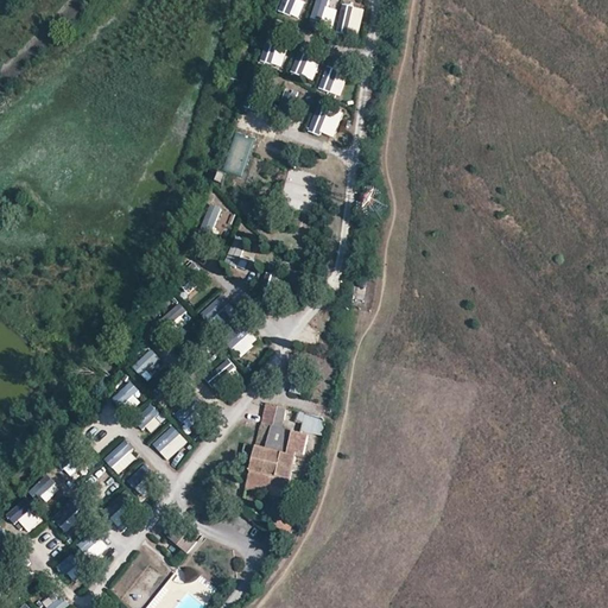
[(283,0),(279,11),(298,18),(305,0),(283,0)]
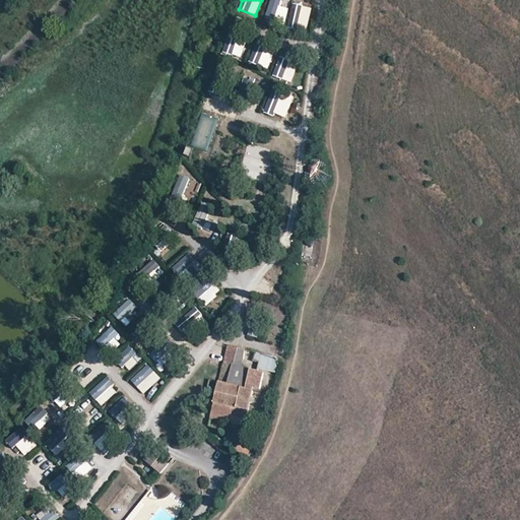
[(270,0),(265,17),(274,20),(281,0),(270,0)]
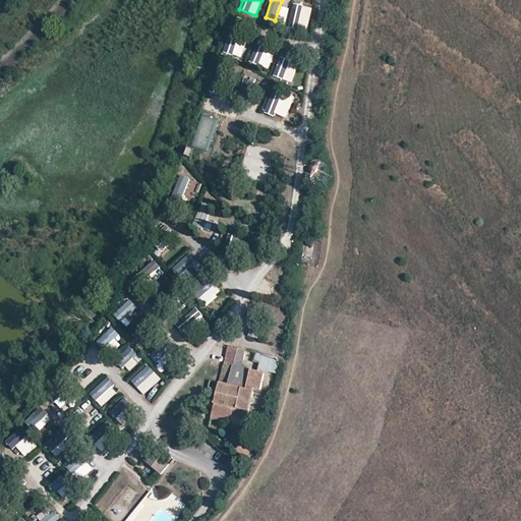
[(289,27),(309,30),(311,5),(292,3),(289,27)]
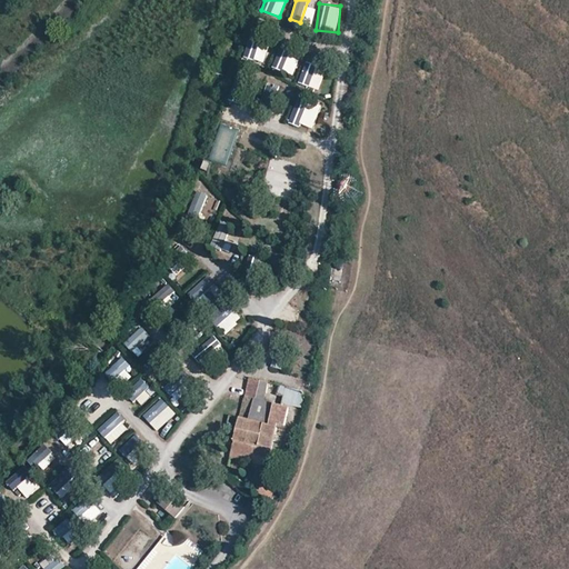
[(243,56),(263,63),(269,48),(249,41),(243,56)]
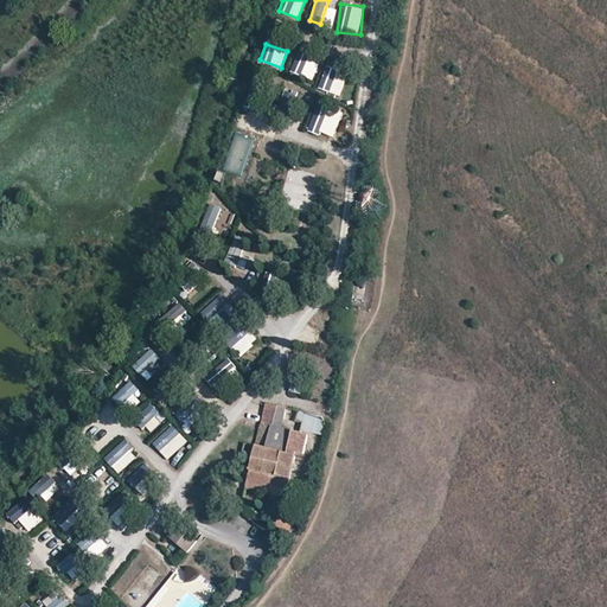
[(301,49),(292,69),(304,74),(312,55),(301,49)]
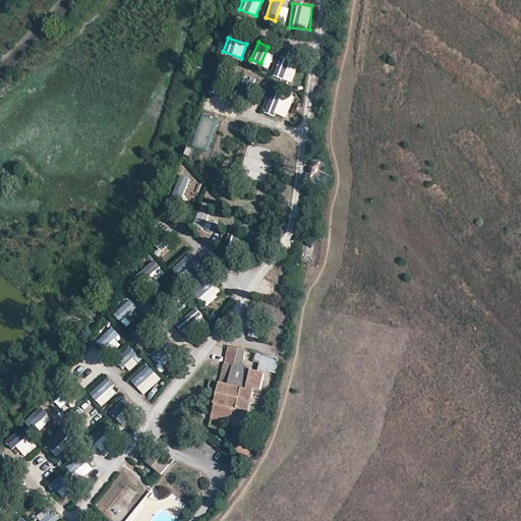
[(280,56),(273,75),(292,82),(299,63),(280,56)]
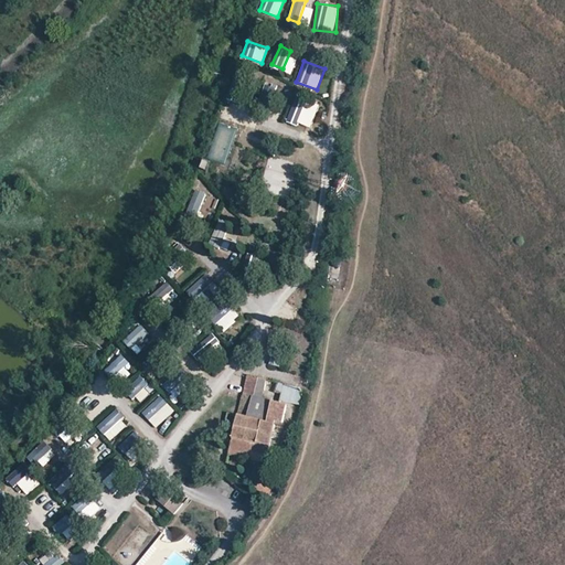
[(232,98),(241,102),(244,92),(245,92),(249,81),(240,77),(232,98)]
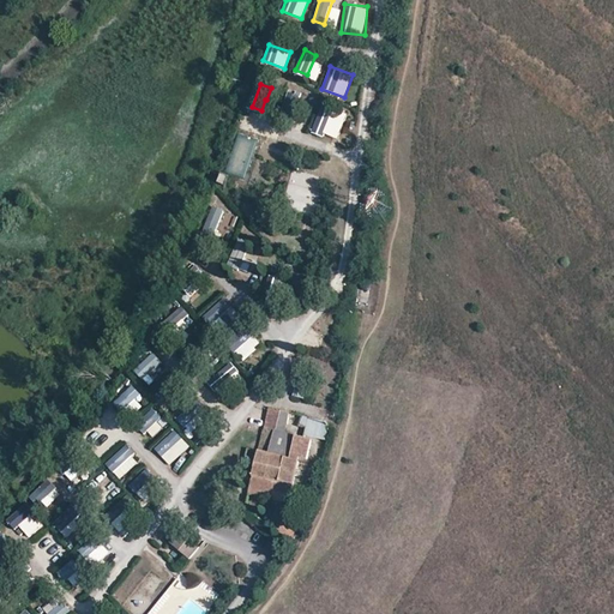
[(319,107),(313,132),(339,139),(347,114),(319,107)]
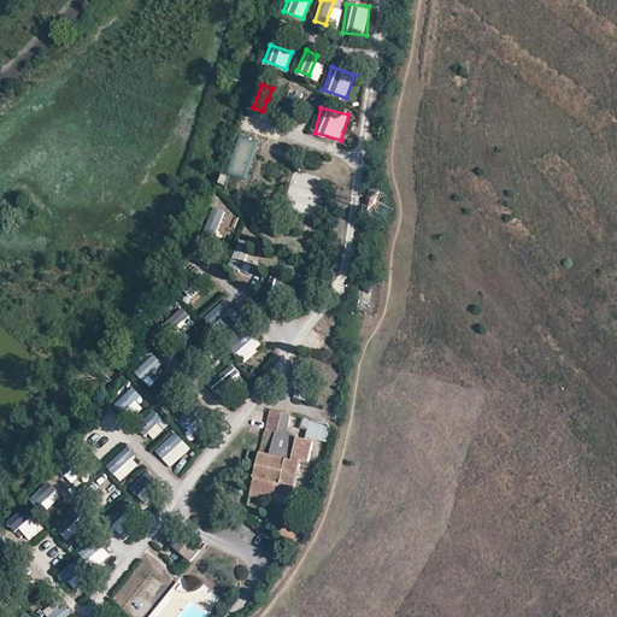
[(216,206),(205,230),(216,235),(227,212),(216,206)]
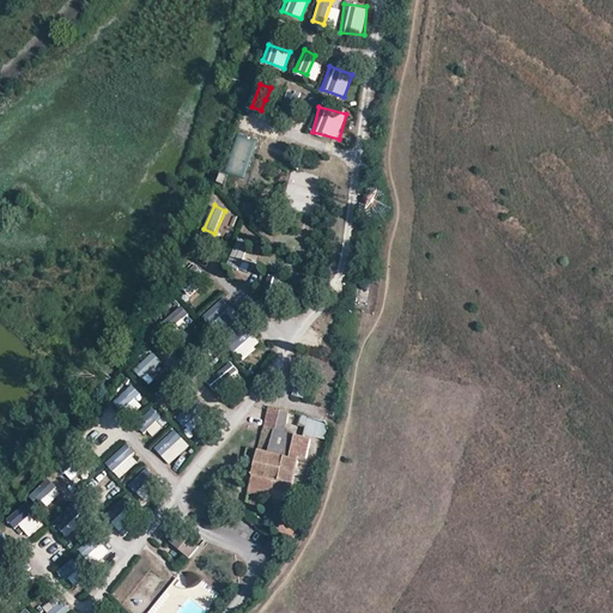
[(238,271),(248,248),(236,243),(226,266),(238,271)]
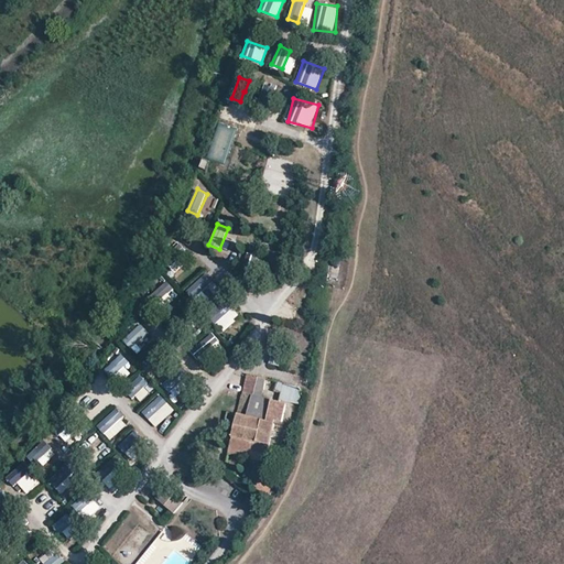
[(170,267),(175,273),(182,267),(176,260),(170,267)]
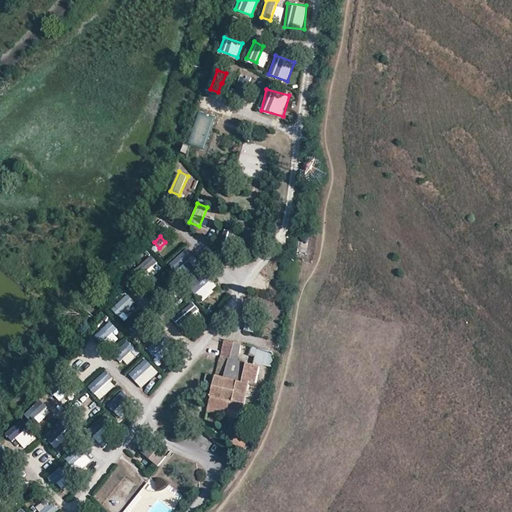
[(176,271),(194,255),(188,247),(169,263),(176,271)]
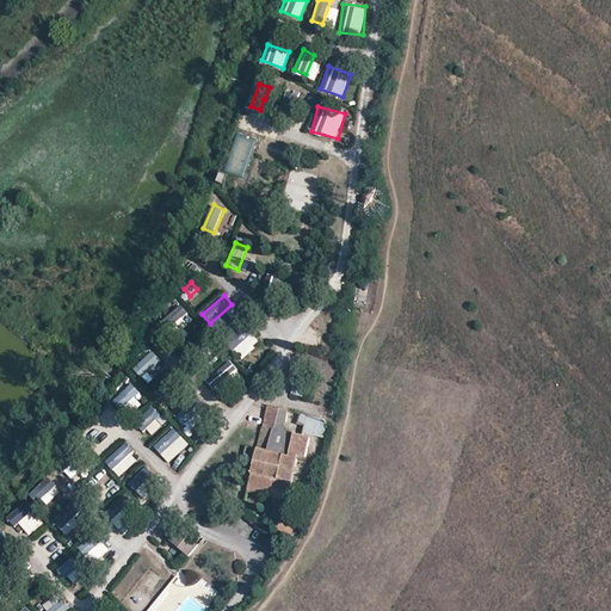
[(180,304),(167,316),(180,331),(193,318),(180,304)]
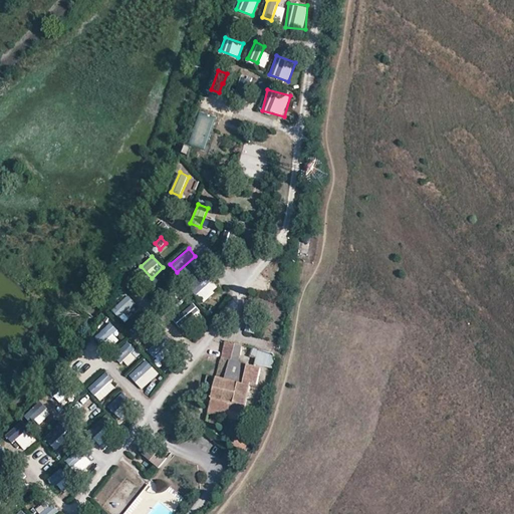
[(204,302),(219,287),(207,274),(191,288),(204,302)]
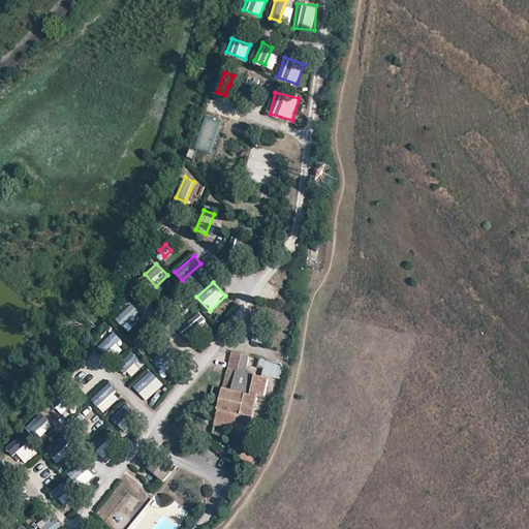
[(124,328),(139,311),(131,303),(116,319),(124,328)]
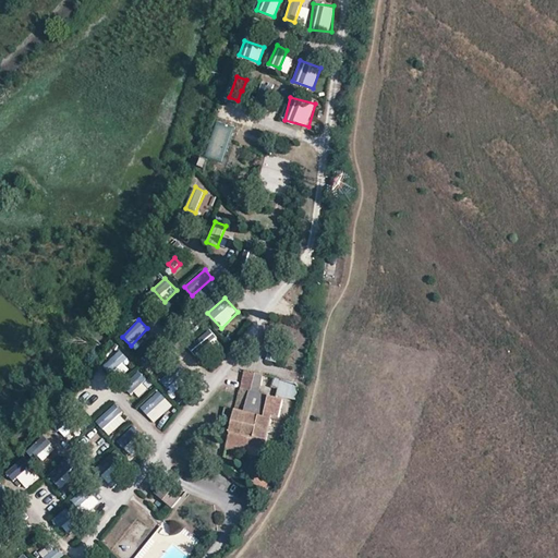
[(283,343),(270,340),(266,359),(278,362),(283,343)]
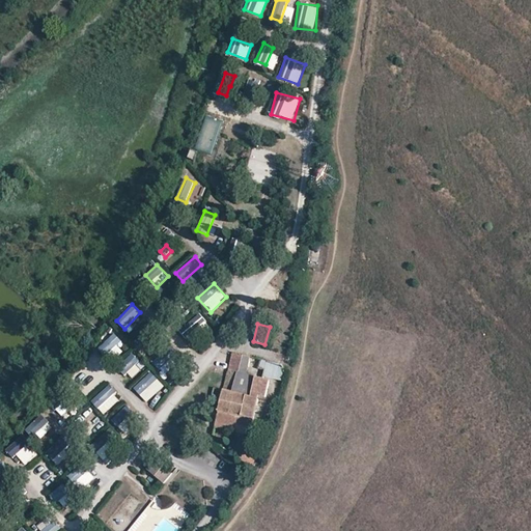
[(115,332),(98,348),(106,357),(123,340),(115,332)]
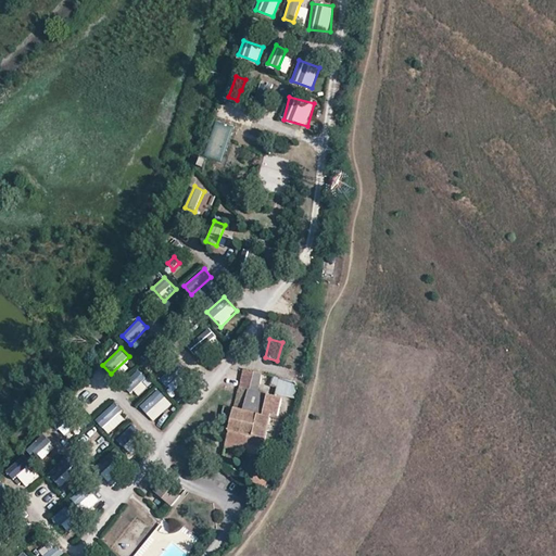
[(179,363),(162,380),(174,392),(191,375),(179,363)]
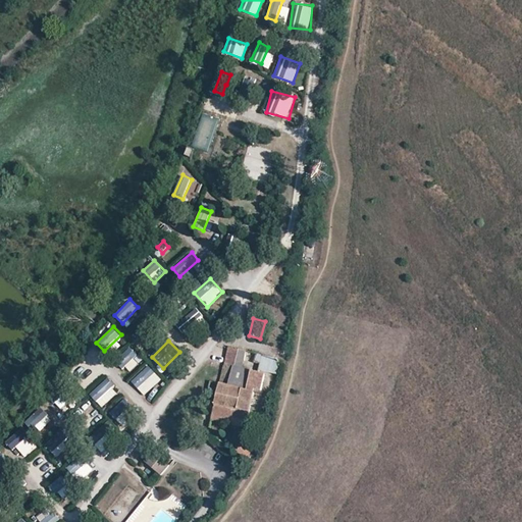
[(116,361),(129,372),(143,358),(129,347),(116,361)]
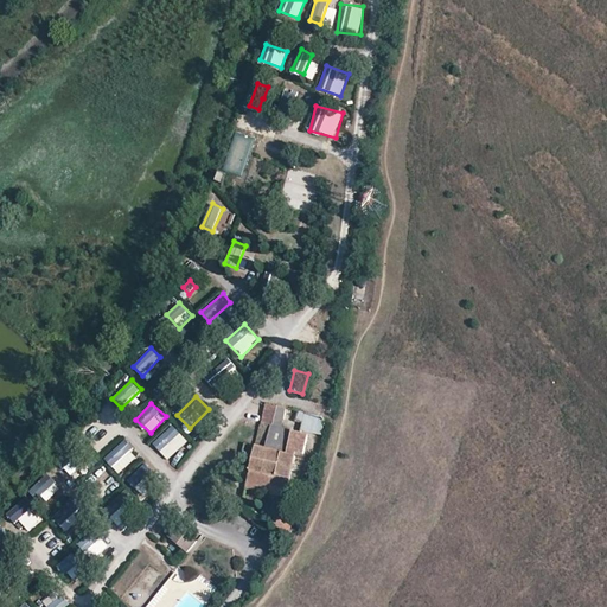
[(285,419),(286,408),(266,403),(263,414),(285,419)]
